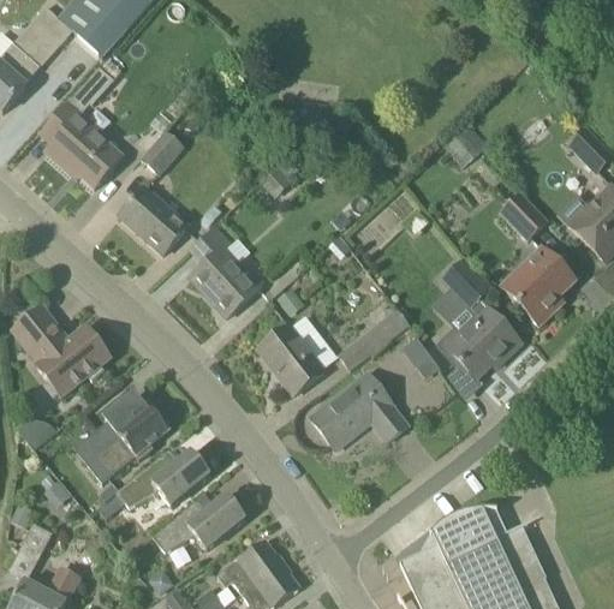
[(75,0),(59,17),(47,6),(0,58),(0,108),(4,112),(27,85),(24,83),(71,31),(102,58),(154,0),(75,0)]
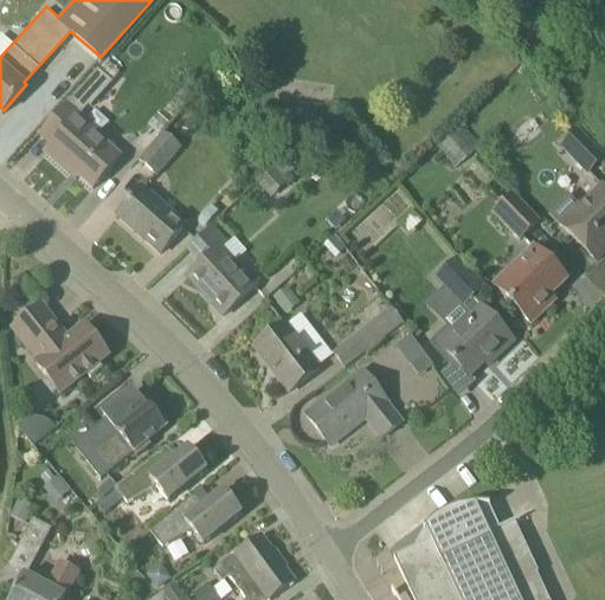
[(544,64),(548,49),(534,45),(529,60),(544,64)]
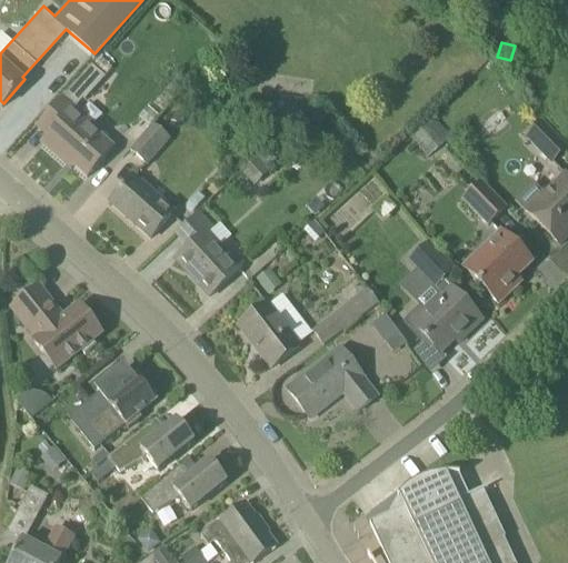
[(101,53),(93,62),(105,73),(112,63),(101,53)]
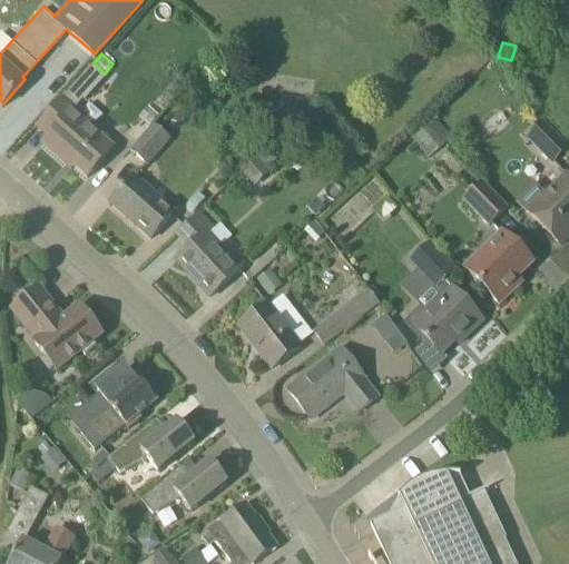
[(94,62),(92,62),(38,124),(49,134),(43,139),(66,160),(69,157),(88,174),(114,146),(89,125),(92,121),(75,106),(84,96),(86,98),(106,75),(105,73),(94,62)]
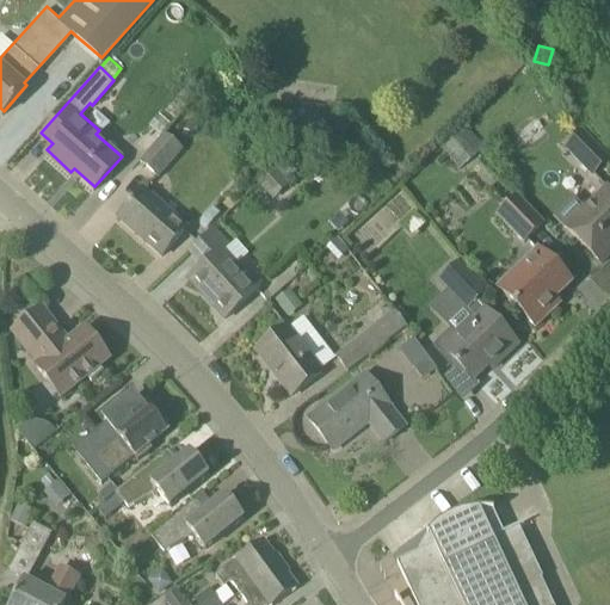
[(279,103),(278,136),(300,137),(300,131),(313,133),(342,106),(302,102),(302,104),(279,103)]
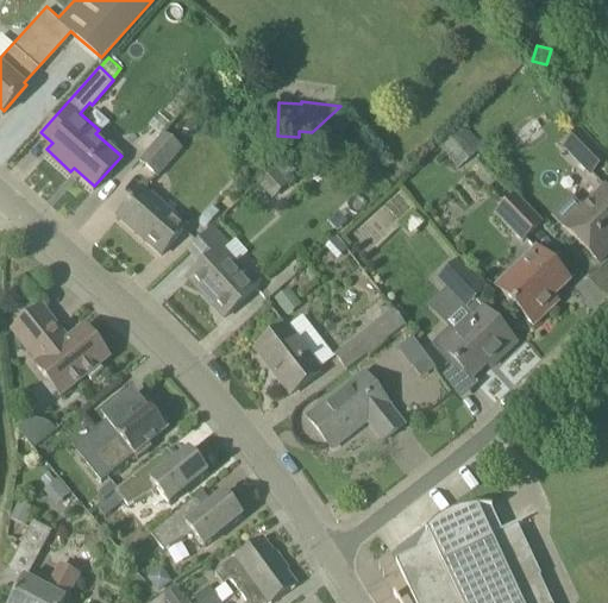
[(465,121),(440,144),(459,165),(484,142),(465,121)]
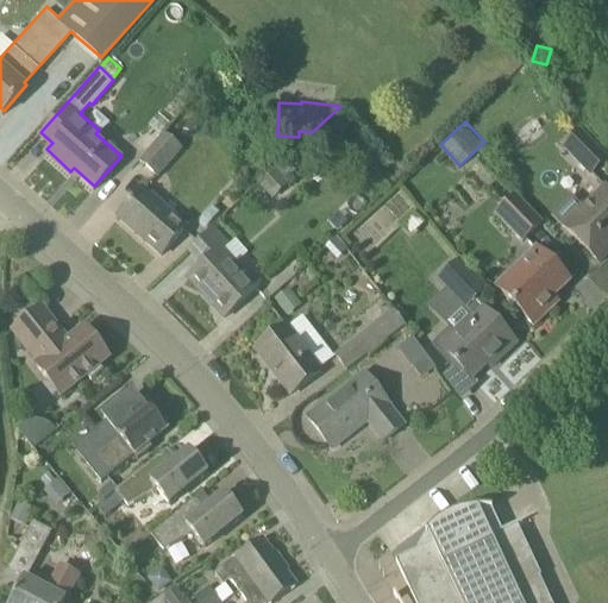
[(591,171),(607,156),(580,129),(564,144),(591,171)]
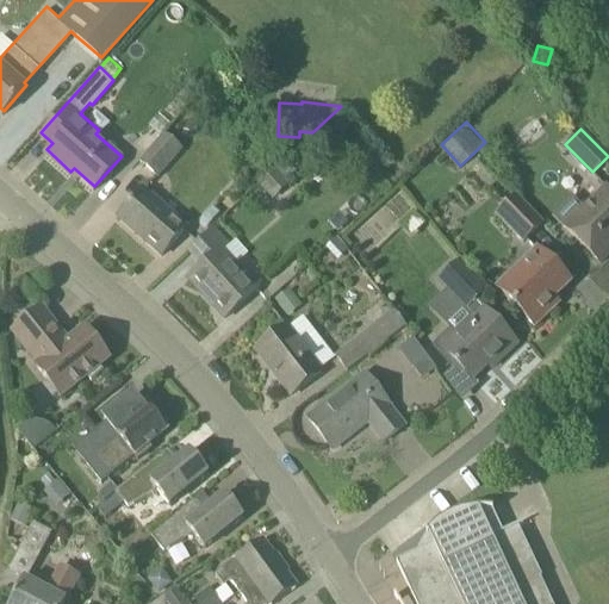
[(181,145),(165,131),(141,160),(157,174),(181,145)]
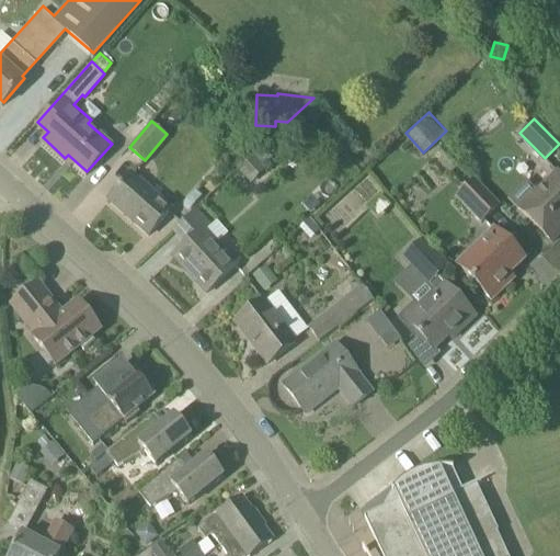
[(264,162),(255,152),(248,159),(260,172),(266,167),(264,163),(264,162)]
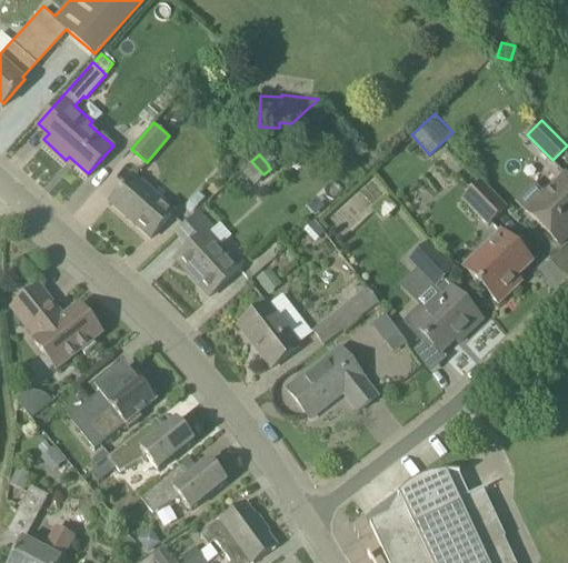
[(172,208),(135,172),(111,199),(151,235),(172,208)]
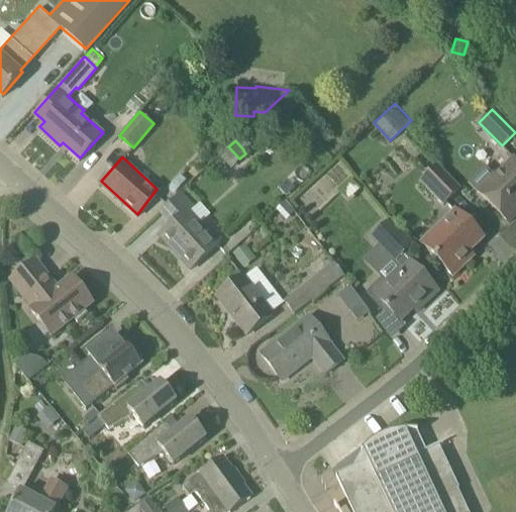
[(499,177),(483,192),(509,220),(515,213),(515,158),(514,157),(496,174),(499,177)]
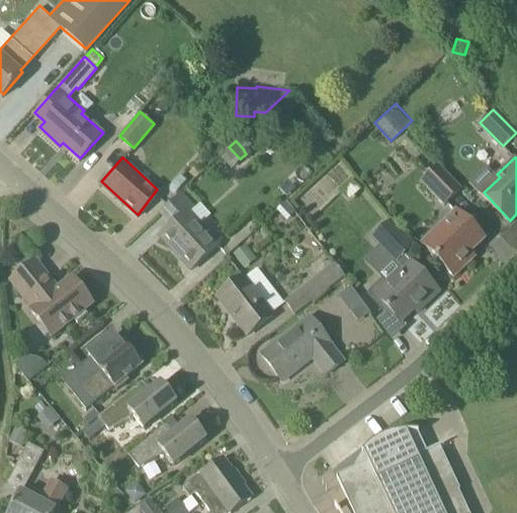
[(445,203),(462,188),(440,164),(423,179),(445,203)]
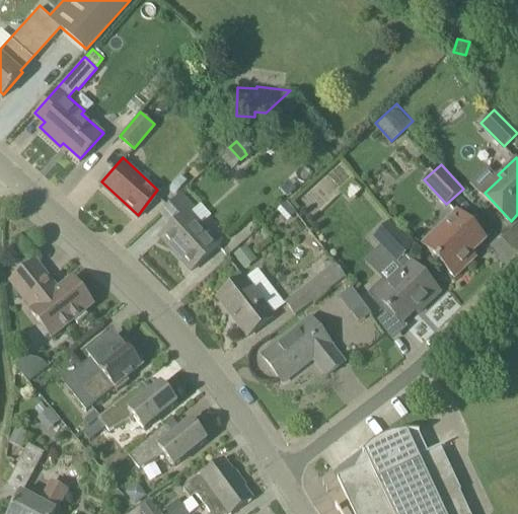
[(183,191),(177,197),(162,211),(173,223),(161,234),(192,268),(220,242),(191,210),(196,205),(183,191)]
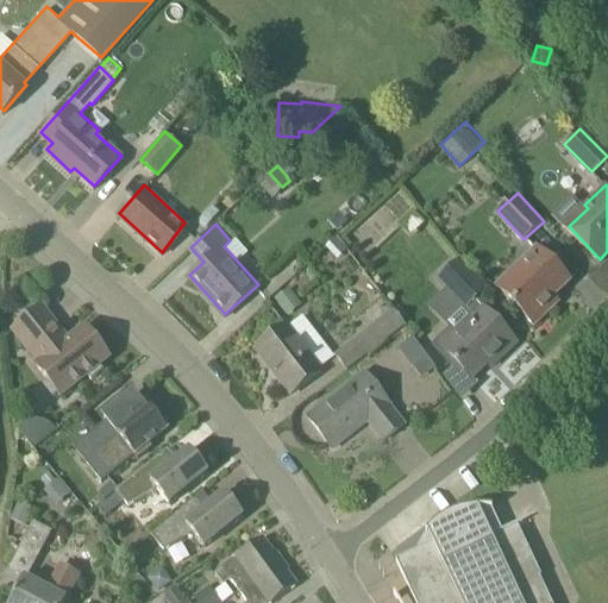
[(571,278),(539,245),(497,284),(534,322),(559,299),(555,294),(571,278)]
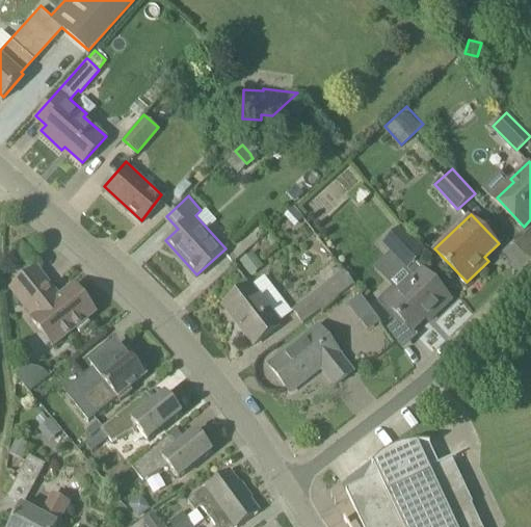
[(406,267),(424,249),(401,226),(383,243),(406,267)]
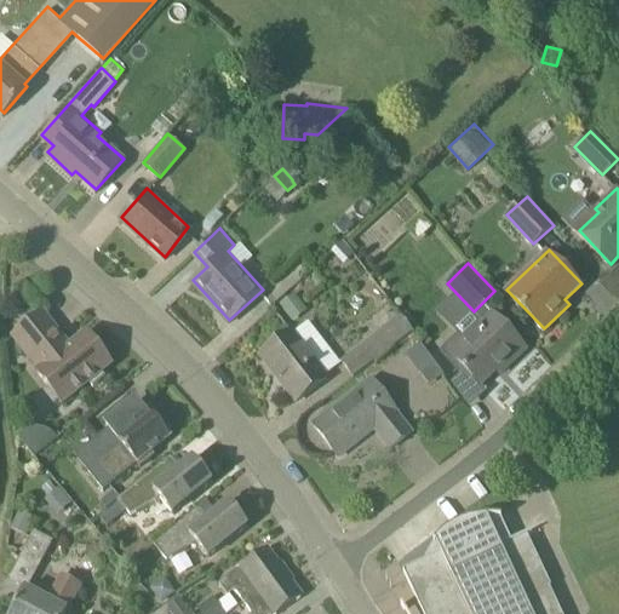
[(294,291),(281,302),(293,319),(307,309),(294,291)]
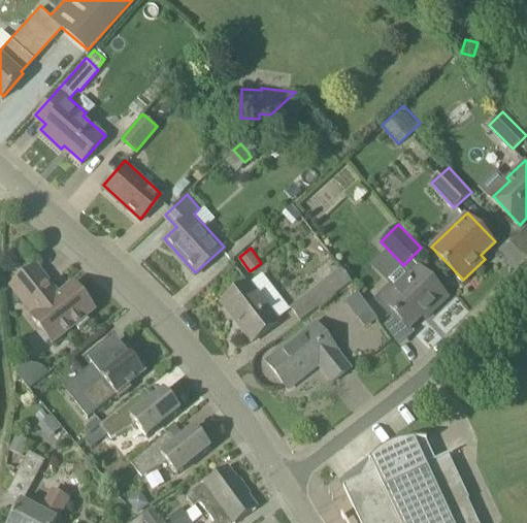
[(87,315),(96,307),(74,281),(60,292),(36,263),(11,283),(35,313),(32,315),(42,328),(38,331),(46,341),(51,337),(54,340),(76,323),(79,327),(90,319),(87,315)]
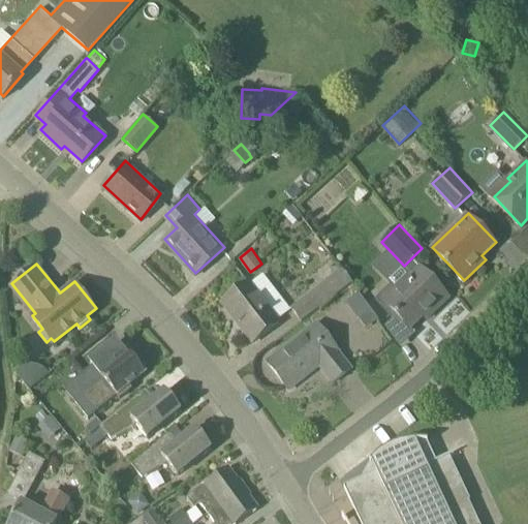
[(394,316),(395,317),(398,314),(410,327),(424,313),(431,307),(434,310),(448,295),(418,264),(396,286),(393,282),(392,283),(393,284),(378,298),(376,296),(375,297),(394,316)]
